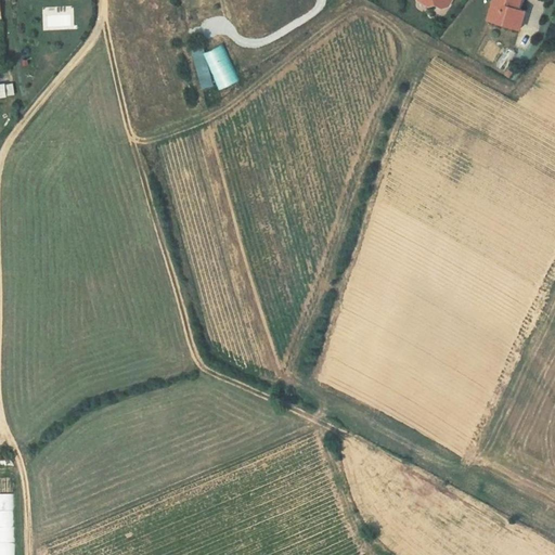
[(514,0),(488,0),(486,15),(511,20),(514,0)]
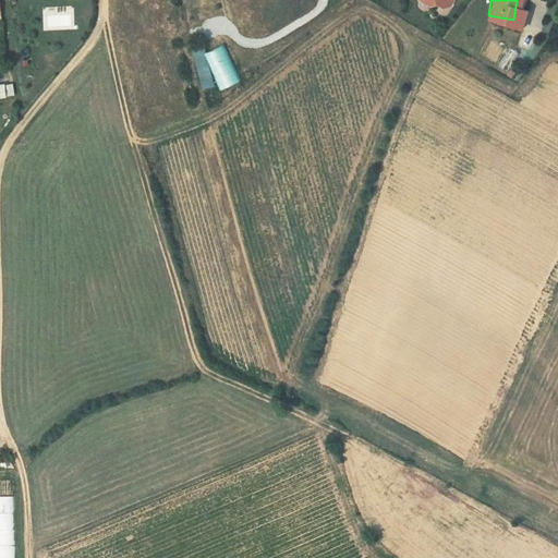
[(524,1),(517,0),(513,20),(521,21),(524,1)]
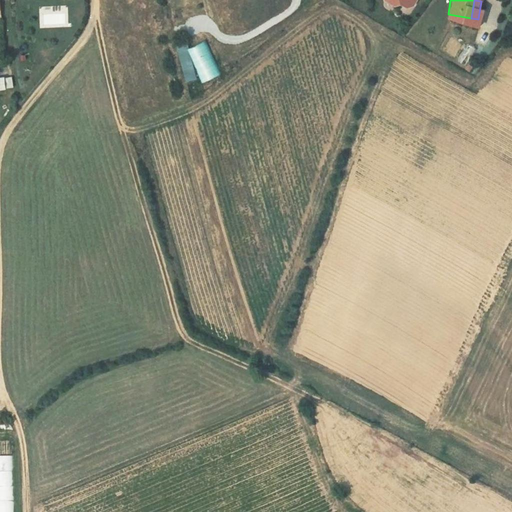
[(190,82),(201,78),(202,82),(220,75),(206,39),(177,50),(190,82)]
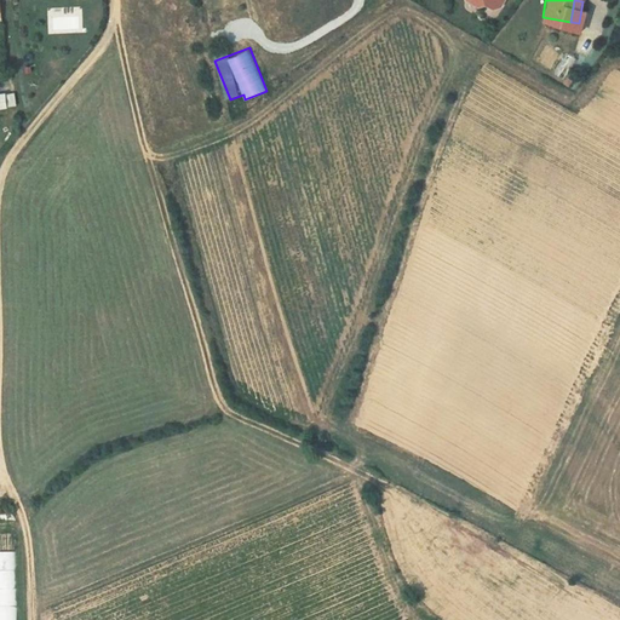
[(0,108),(10,108),(10,95),(0,95),(0,108)]
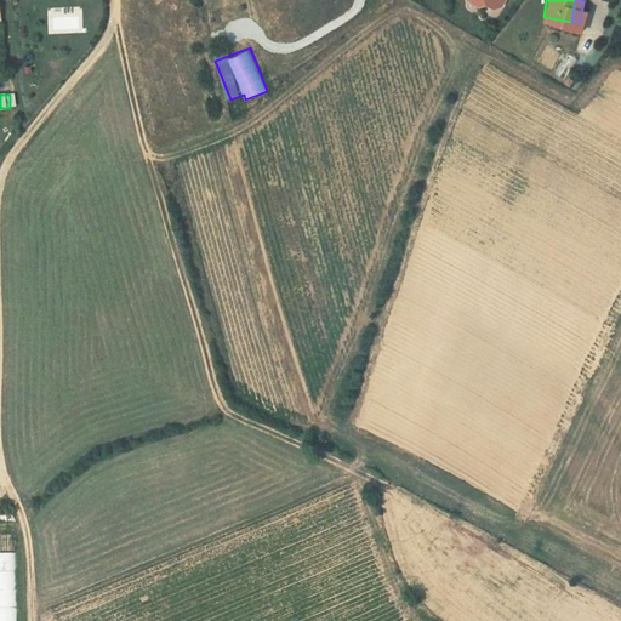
[(13,534),(0,534),(0,584),(16,584),(13,534)]
